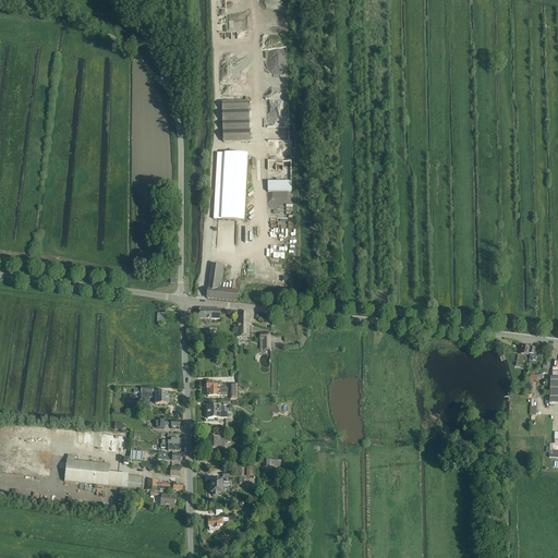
[(249,100),(222,101),(223,142),(250,142),(249,100)]
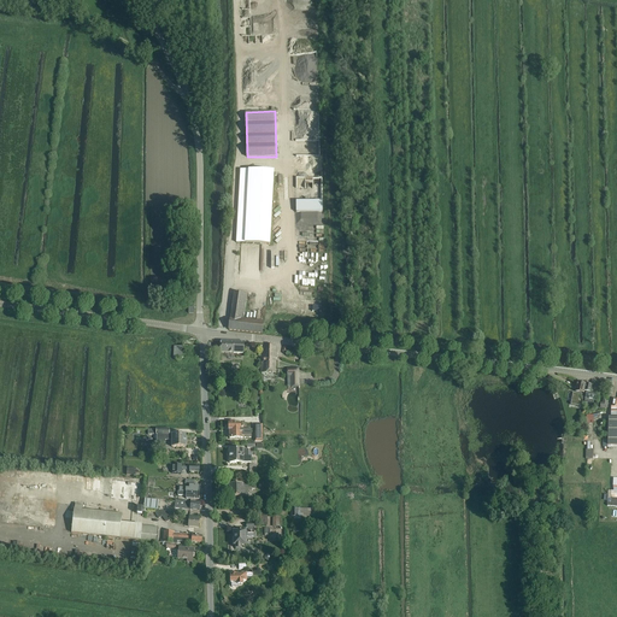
[(240,170),(236,242),(294,246),(298,189),(272,187),(274,172),(240,170)]
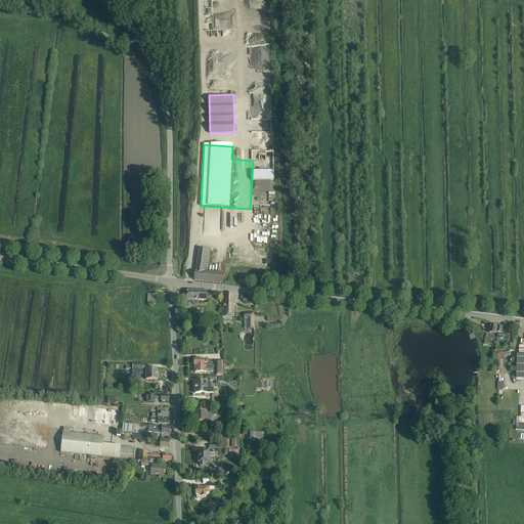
[(207,270),(208,261),(210,250),(199,249),(194,280),(223,284),(224,272),(207,270)]
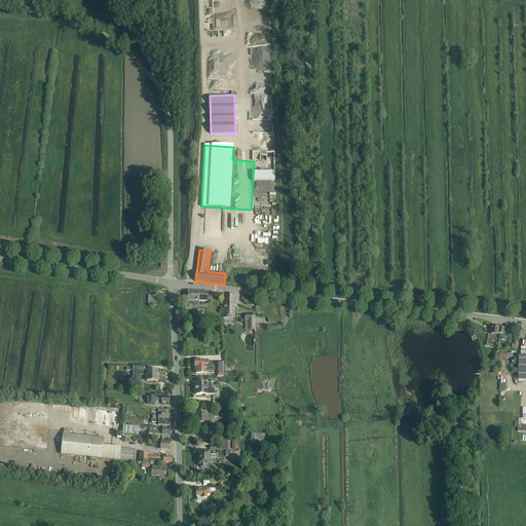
[(148,305),(167,306),(167,290),(155,289),(155,296),(148,296),(148,305)]
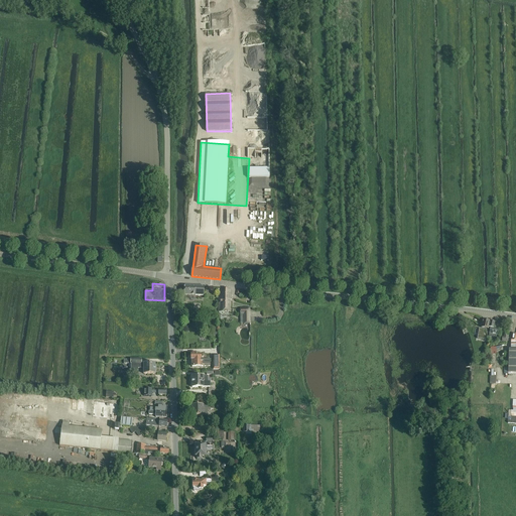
[(204,286),(184,285),(184,295),(189,295),(204,296),(204,286)]
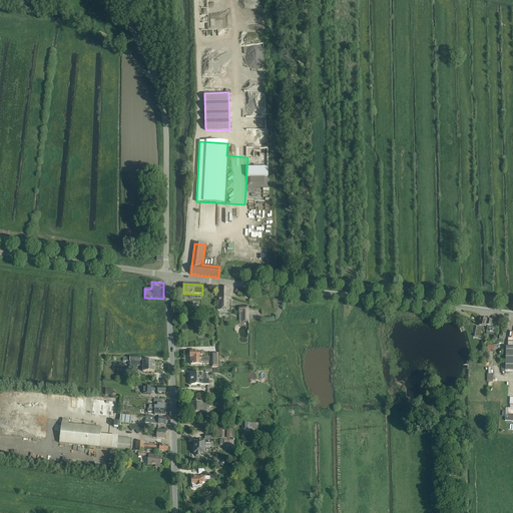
[(217,302),(216,311),(228,310),(228,298),(229,298),(230,293),(227,293),(227,287),(220,287),(220,292),(220,298),(219,298),(219,302),(217,302)]
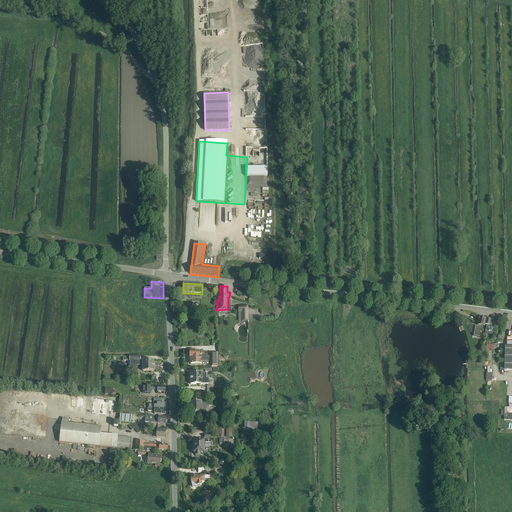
[(247,306),(238,306),(238,312),(241,312),(242,318),(242,321),(245,321),(248,321),(247,306)]
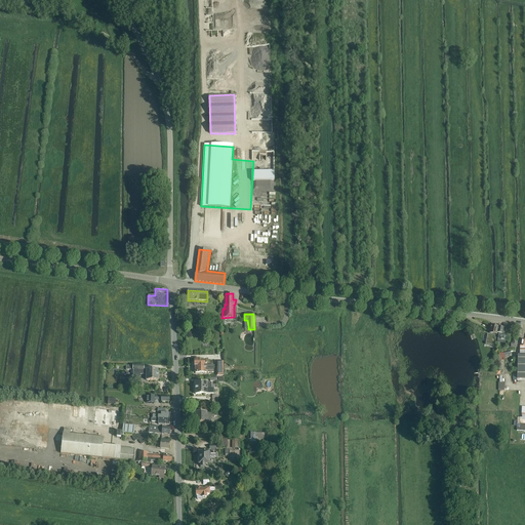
[(486,345),(493,346),(494,341),(493,340),(494,335),(496,336),(496,335),(497,333),(498,327),(491,325),(489,333),(490,333),(490,334),(488,334),(488,335),(486,345)]
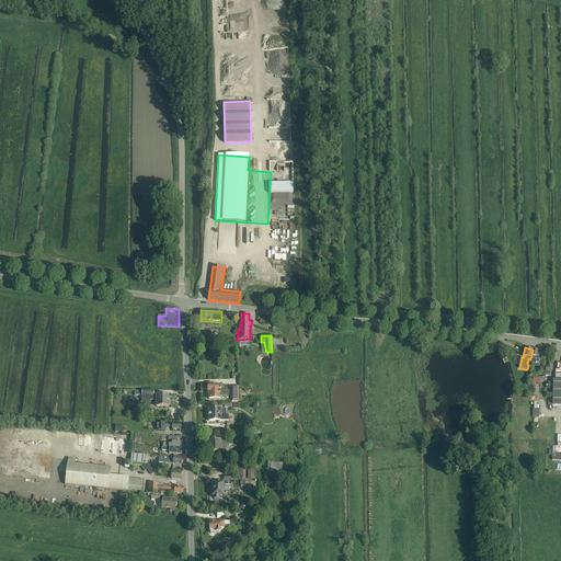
[(533,350),(531,356),(534,356),(531,363),(540,364),(540,363),(541,357),(537,356),(538,351),(533,350)]
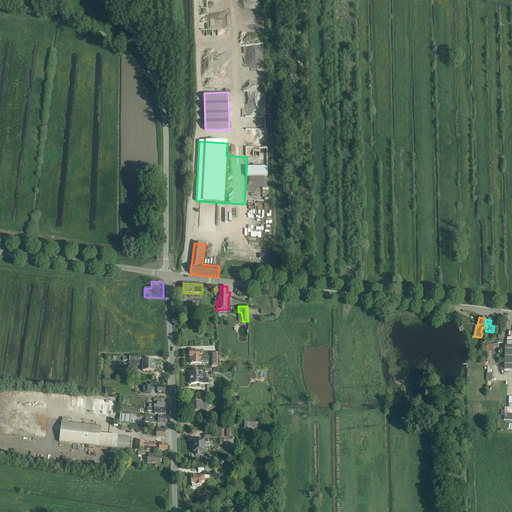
[(195,352),(195,350),(190,350),(190,352),(190,353),(189,353),(188,354),(188,356),(189,357),(190,357),(190,364),(195,364),(209,363),(209,357),(200,357),(200,352),(195,352)]
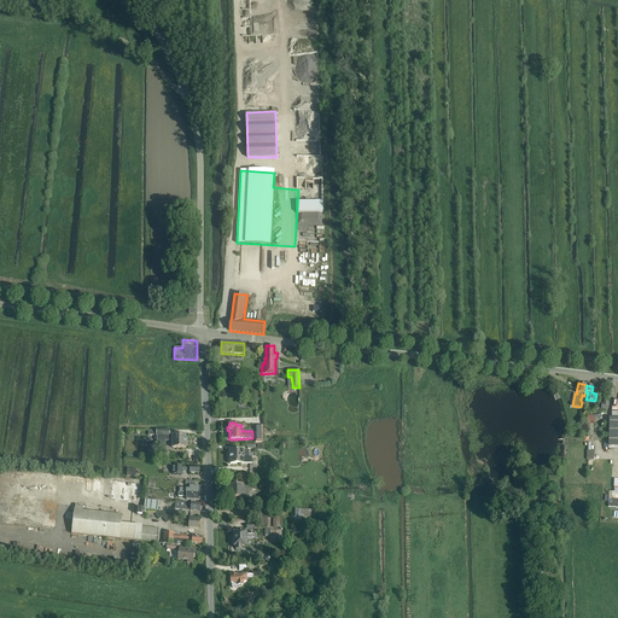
[(170,430),(158,430),(158,435),(158,439),(165,439),(165,441),(173,441),(172,443),(172,448),(180,448),(186,448),(186,442),(186,435),(180,435),(170,435),(170,430)]
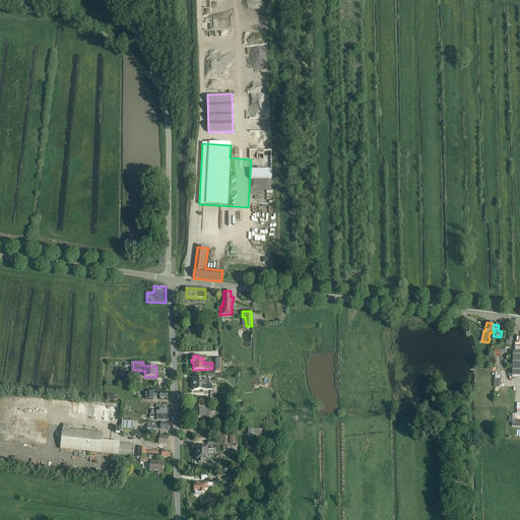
[(502,386),(502,379),(499,379),(499,373),(491,373),(491,379),(495,379),(495,386),(502,386)]
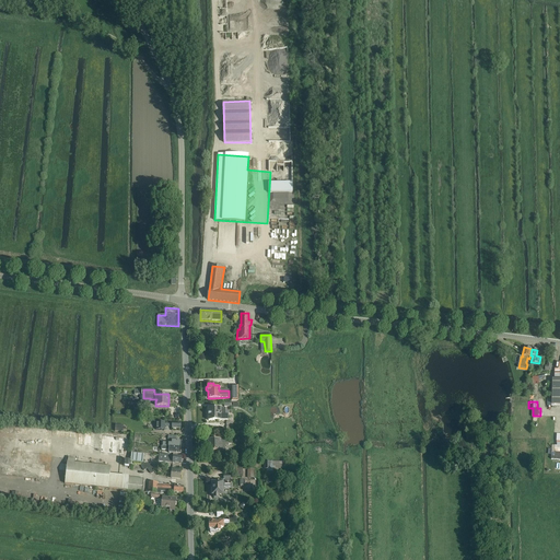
[(126,438),(102,435),(101,452),(124,454),(126,438)]
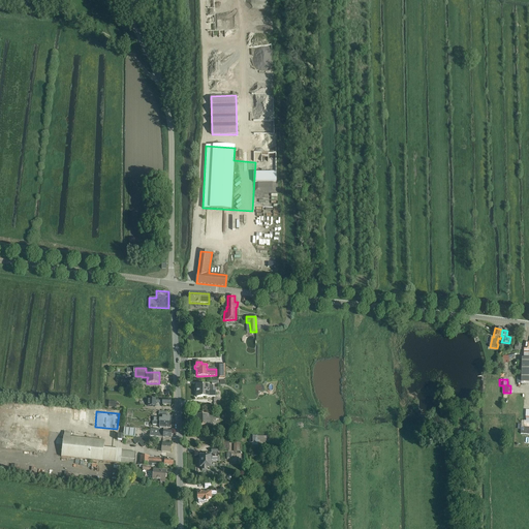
[(162,437),(166,438),(170,438),(172,431),(166,431),(164,430),(164,431),(151,429),(150,435),(163,437),(162,437)]
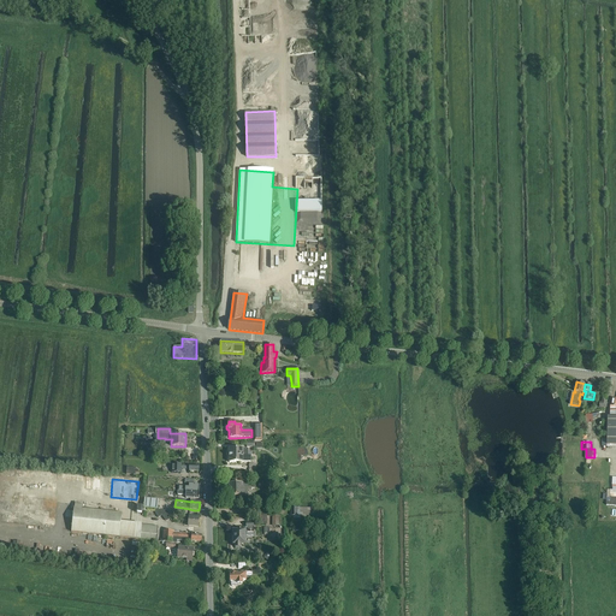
[(42,519),(51,520),(52,511),(57,511),(58,502),(45,501),(42,519)]
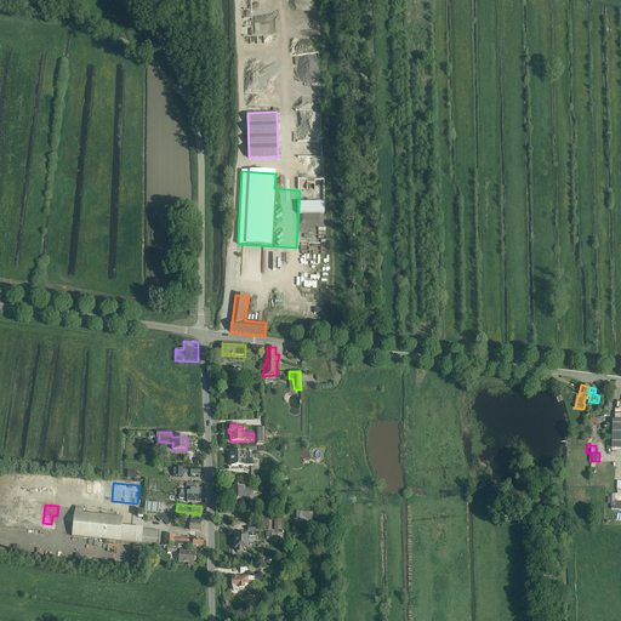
[(75,512),(75,516),(67,514),(67,522),(74,522),(73,536),(108,540),(107,548),(114,550),(115,541),(157,545),(159,531),(121,527),(123,518),(117,517),(83,513),(84,510),(75,508),(75,512)]
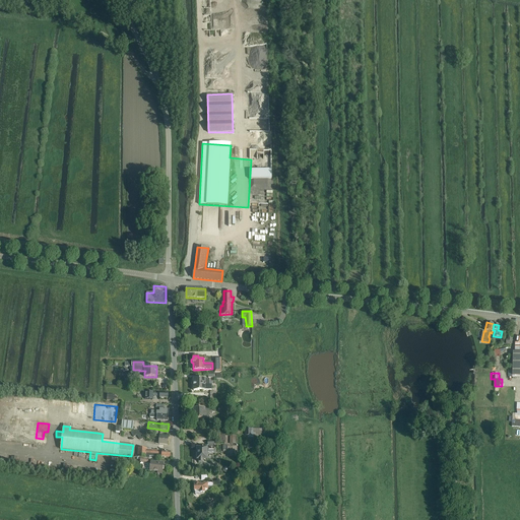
[(264,436),(264,429),(246,430),(246,437),(248,437),(248,439),(254,439),(254,437),(264,436)]
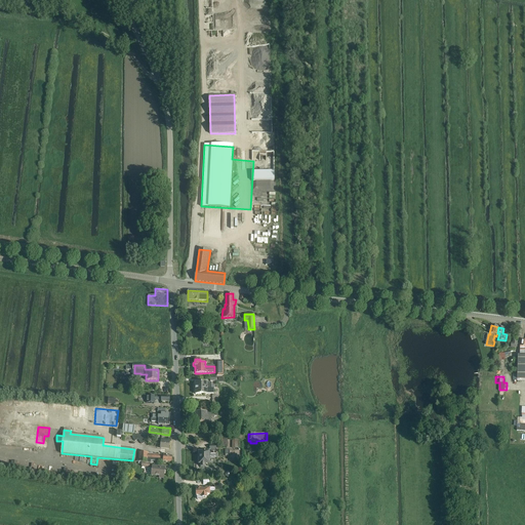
[(132,434),(132,437),(134,441),(137,439),(140,444),(142,444),(145,442),(140,435),(132,434)]
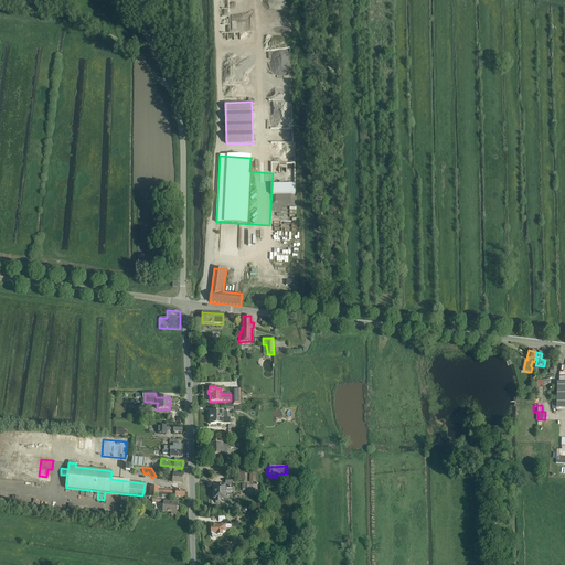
[(168,478),(173,478),(172,482),(182,483),(182,476),(177,476),(168,473),(168,478)]
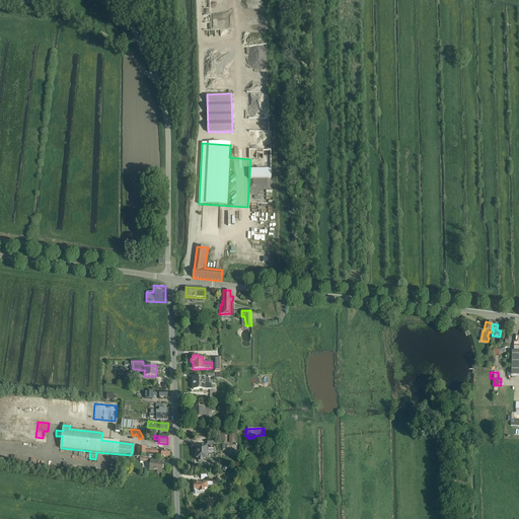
[(201,447),(197,447),(197,458),(198,458),(198,461),(203,461),(203,458),(205,458),(207,458),(207,452),(213,451),(213,448),(214,448),(214,444),(214,441),(208,441),(208,445),(207,445),(206,445),(201,445),(201,447)]
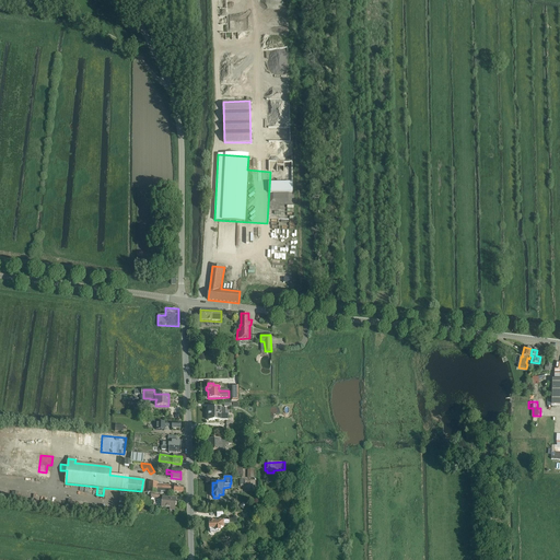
[(156,493),(161,493),(161,491),(174,492),(183,492),(184,487),(178,486),(177,486),(177,485),(174,485),(174,486),(163,485),(158,485),(158,483),(149,482),(149,492),(156,493)]
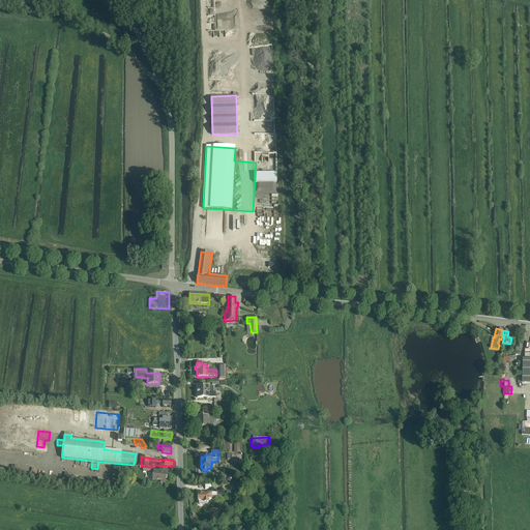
[(153,479),(160,480),(166,481),(167,472),(162,471),(154,470),(153,479)]
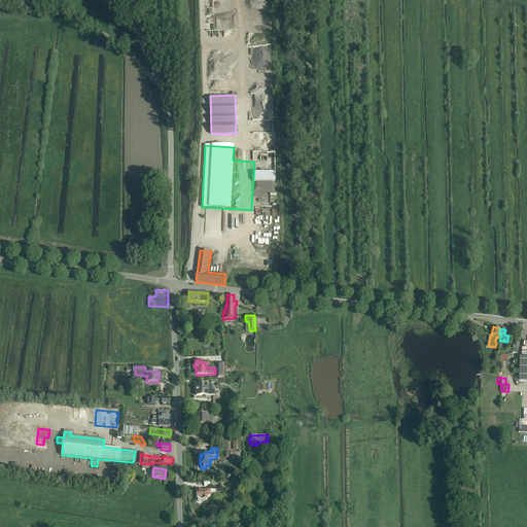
[(216,490),(203,490),(198,490),(198,493),(197,493),(197,498),(198,498),(198,501),(203,501),(203,500),(207,500),(208,499),(207,496),(210,497),(210,494),(216,494),(216,490)]
